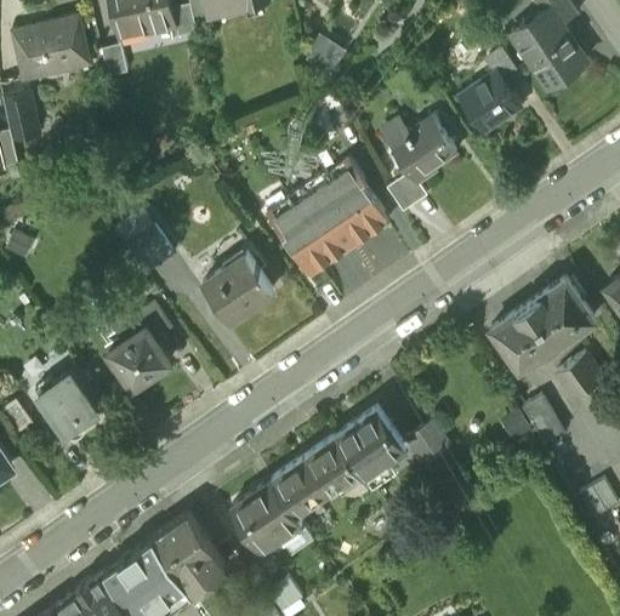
[(168,0),(111,0),(120,43),(174,30),(176,29),(171,10),(168,0)]
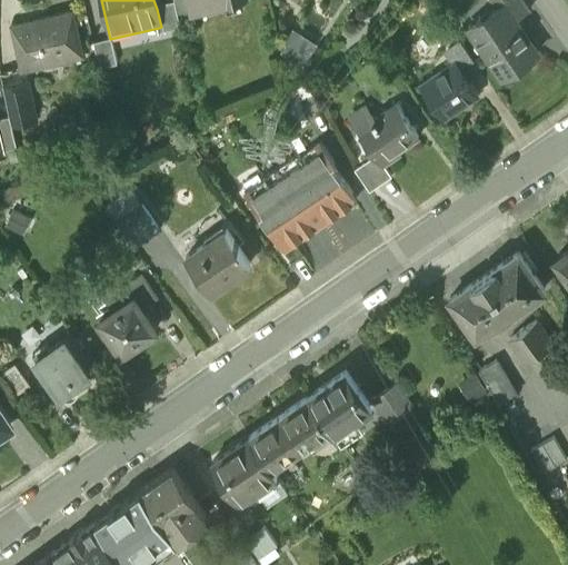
[(188,0),(192,18),(245,6),(243,0),(188,0)]
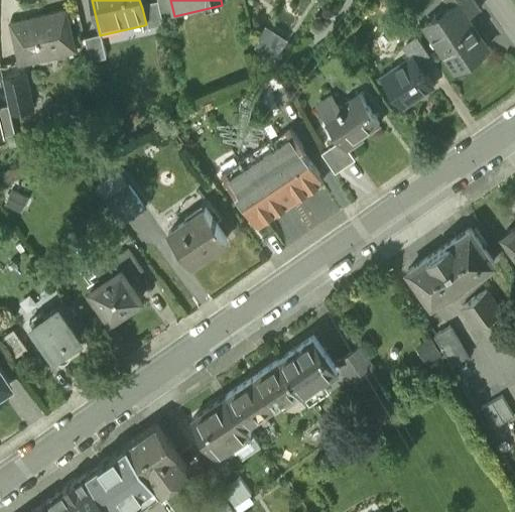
[(452,0),(443,6),(448,14),(457,8),(466,21),(476,13),(467,0),(452,0)]
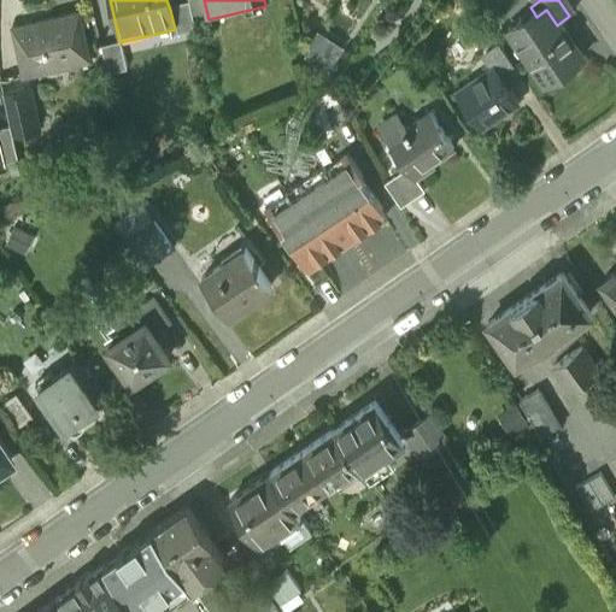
[(175,29),(172,30),(175,39),(195,34),(189,6),(170,10),(175,29)]
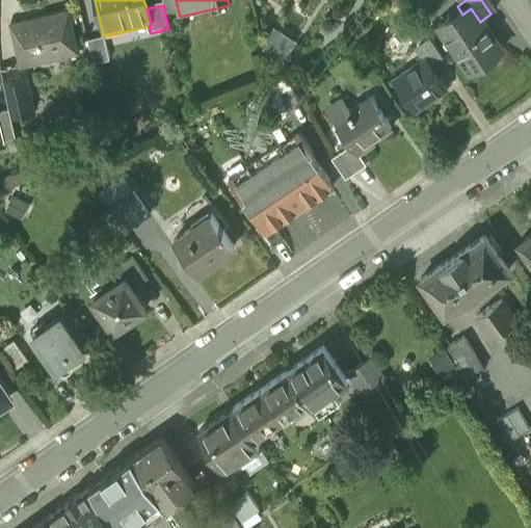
[(462,15),(435,33),(468,79),(501,56),(479,25),(482,24),(480,22),(471,8),(462,15)]
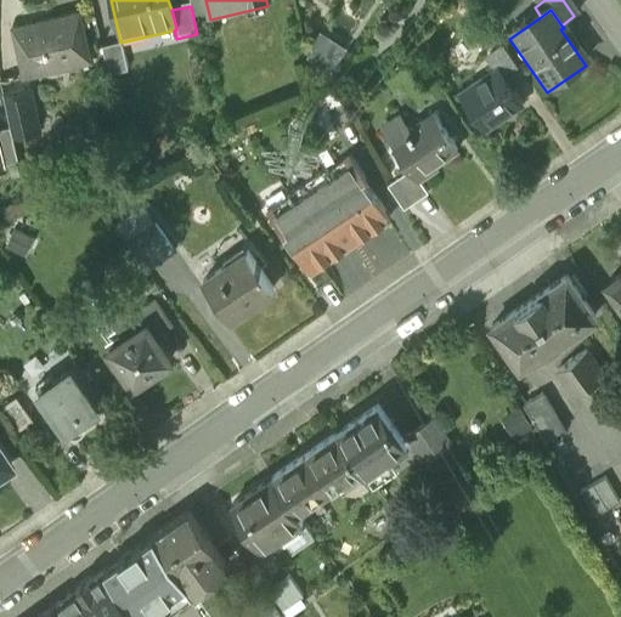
[(75,18),(9,33),(21,83),(86,68),(75,18)]
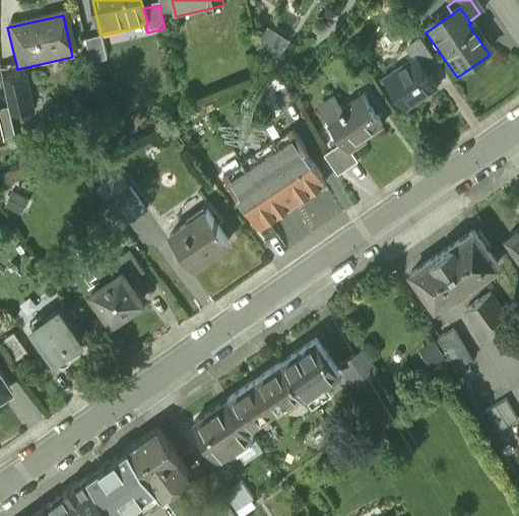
[(102,40),(84,44),(90,67),(108,63),(102,40)]
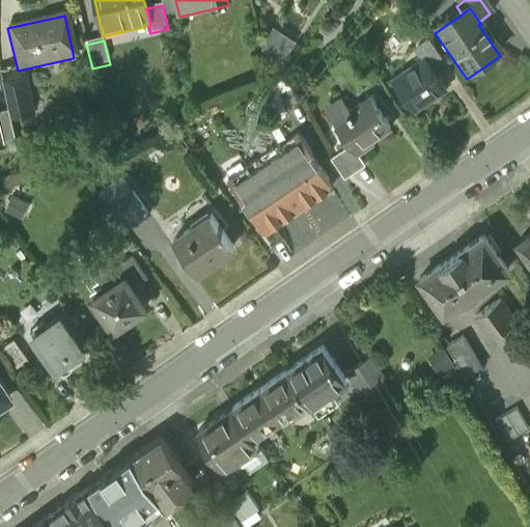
[(416,51),(425,64),(431,74),(443,66),(427,44),(416,51)]
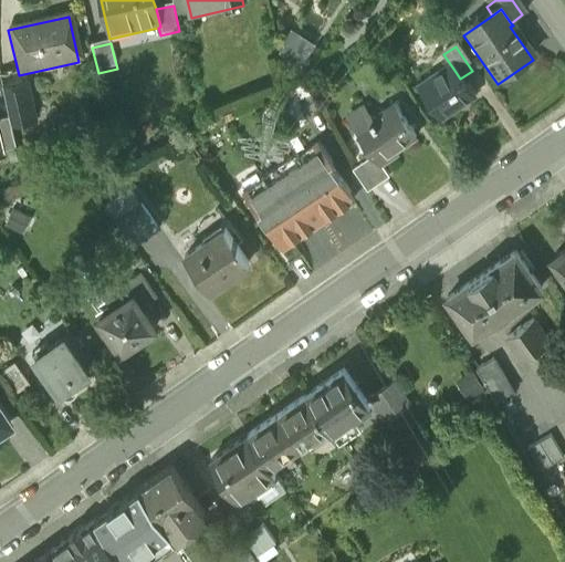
[(460,79),(453,69),(419,93),(440,123),(474,99),(460,79)]
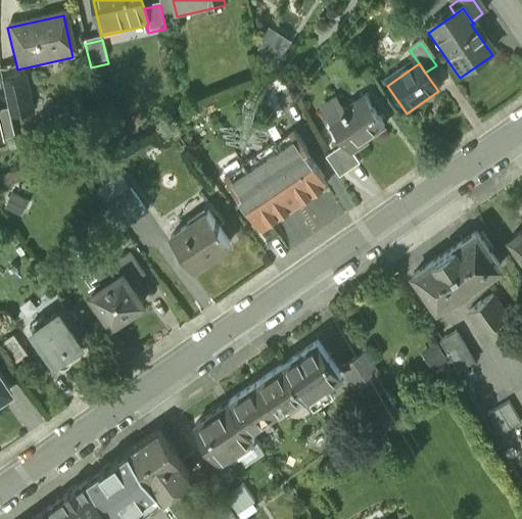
[(24,77),(2,82),(10,118),(32,112),(24,77)]
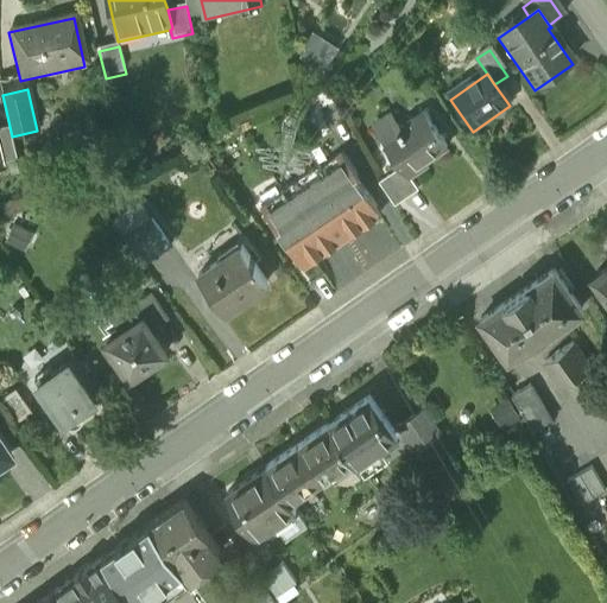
[(402,143),(387,151),(402,171),(408,181),(425,167),(423,164),(446,150),(423,115),(398,133),(400,137),(398,138),(402,143)]
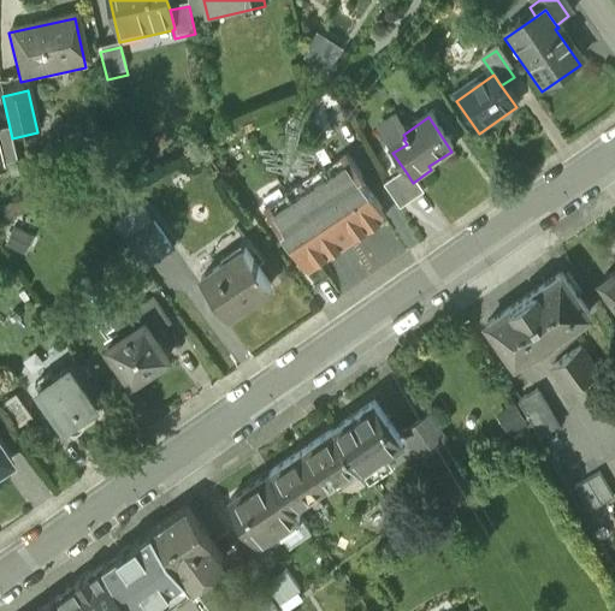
[(262,218),(306,277),(339,253),(341,255),(355,244),(354,243),(382,223),(378,218),(380,215),(358,183),(361,181),(344,159),(324,173),(323,170),(284,197),(287,201),(262,218)]
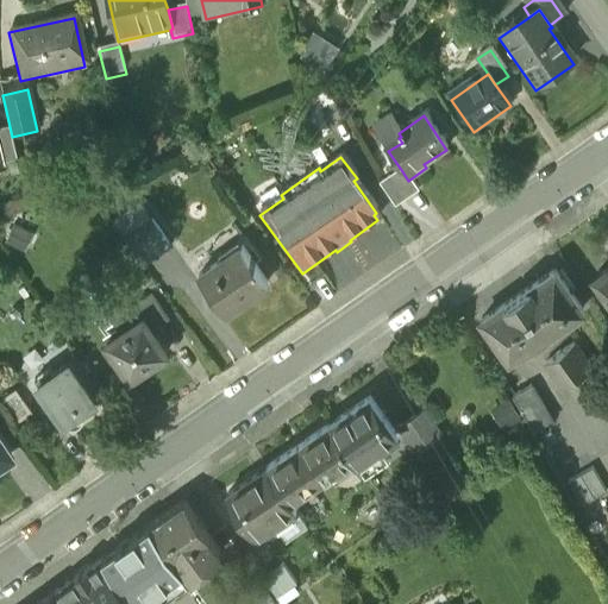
[(417,194),(408,181),(402,171),(377,188),(392,211),(417,194)]
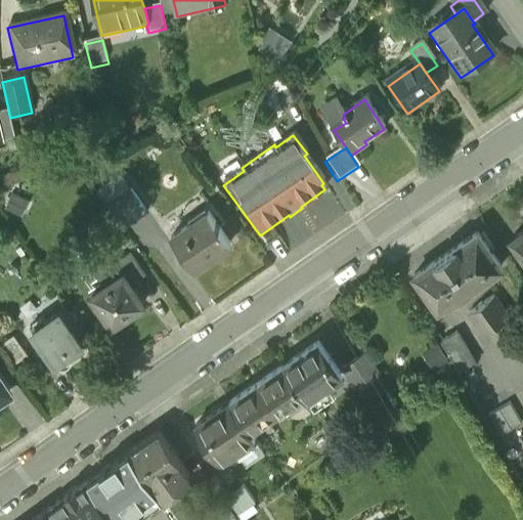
[(131,204),(113,217),(131,243),(149,229),(131,204)]
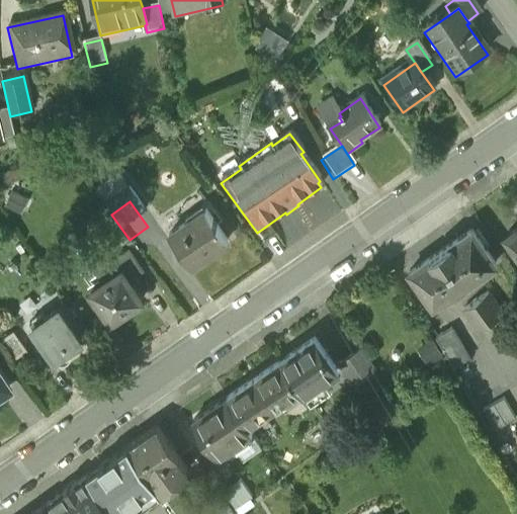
[(207,217),(167,245),(191,278),(231,251),(207,217)]
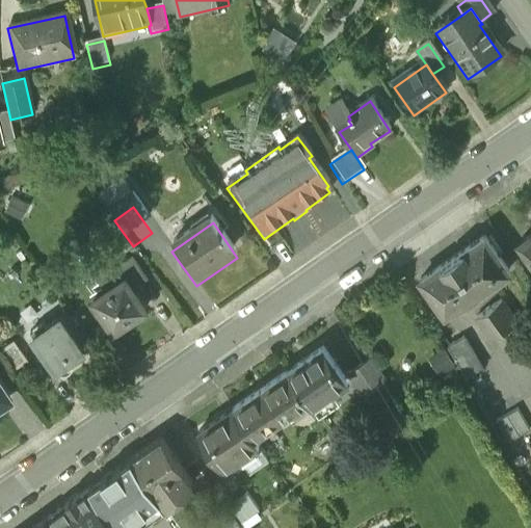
[(530,239),(519,249),(530,267),(530,239)]
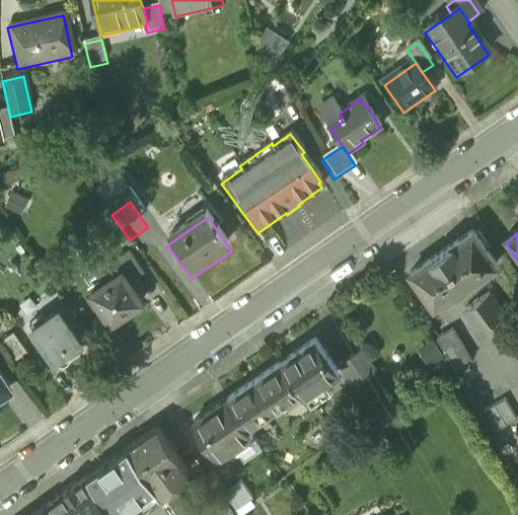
[(495,271),(471,237),(410,280),(432,313),(495,271)]
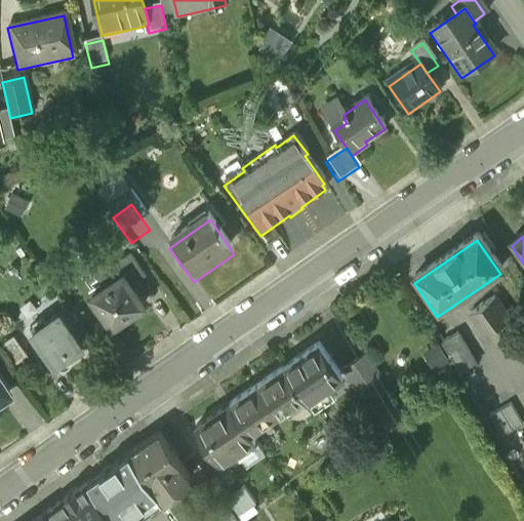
[(123,278),(128,286),(142,277),(130,261),(99,281),(105,290),(123,278)]
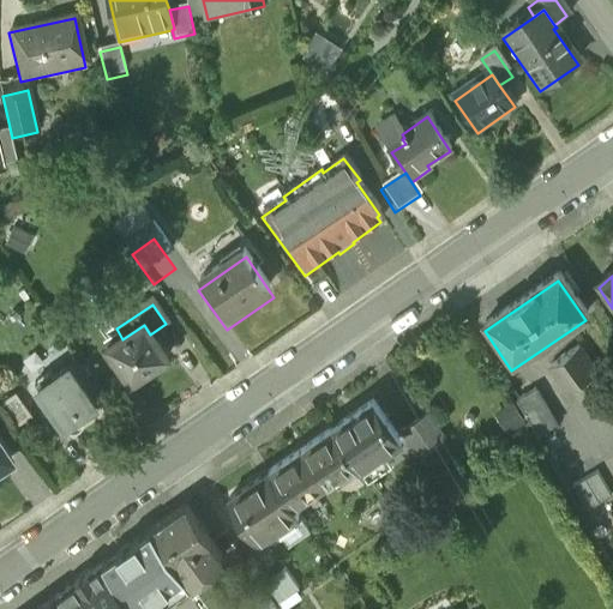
[(122,339),(107,349),(130,384),(167,360),(150,335),(144,325),(122,339)]
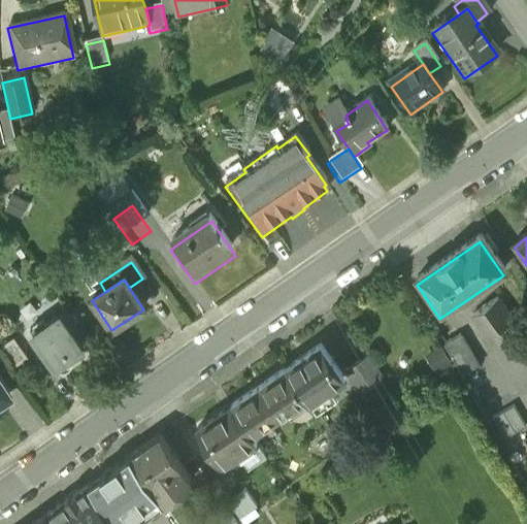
[(497,305),(471,322),(486,344),(512,327),(497,305)]
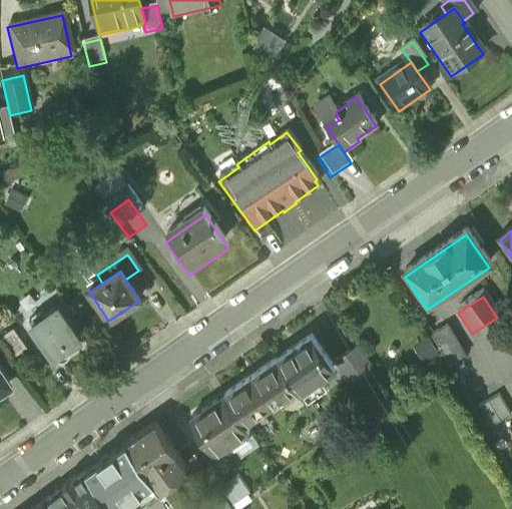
[(42,314),(28,324),(53,359),(54,361),(56,362),(58,363),(60,363),(63,363),(65,362),(68,360),(69,359),(70,356),(70,354),(70,352),(69,350),(68,348),(79,341),(57,310),(45,318),(42,314)]
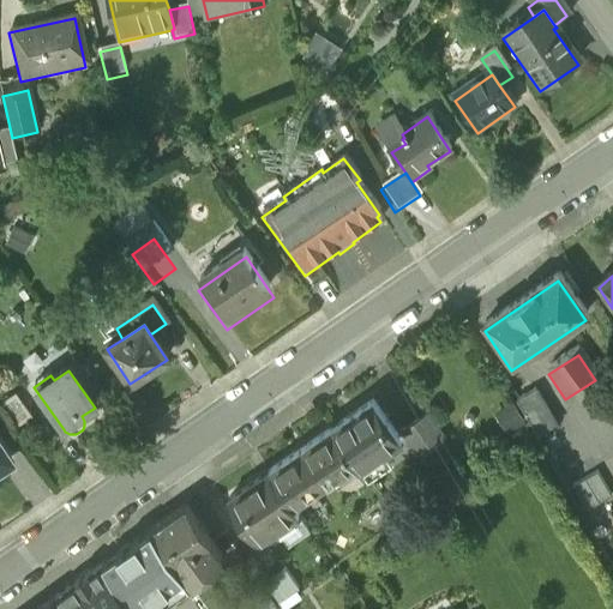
[(529,432),(538,447),(554,438),(533,399),(521,406),(517,401),(512,403),(524,424),(521,426),(526,434),(529,432)]
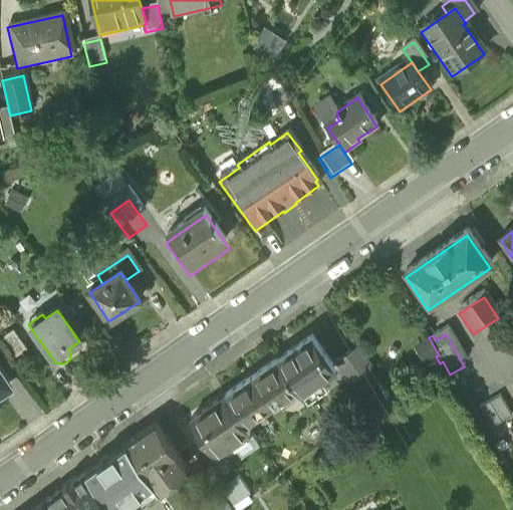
[(277,364),(296,394),(306,409),(327,395),(320,385),(334,375),(311,341),(277,364)]
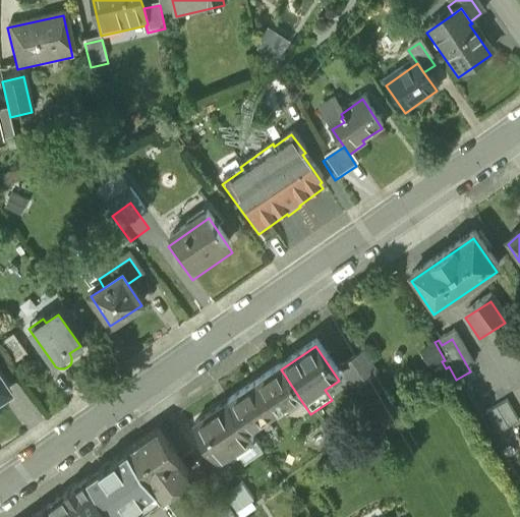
[(359,357),(338,372),(354,394),(374,380),(359,357)]
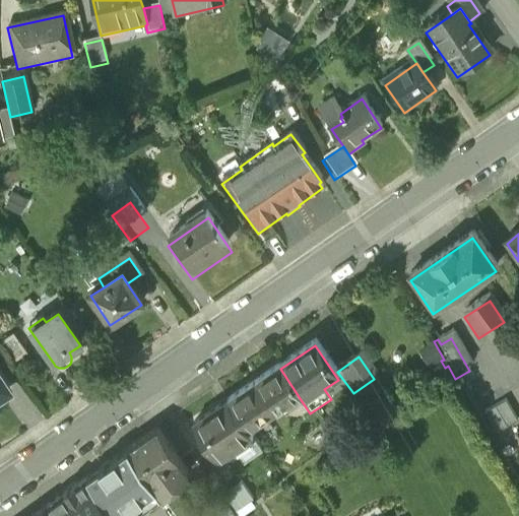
[(249,390),(226,405),(247,434),(300,398),(280,369),(258,384),(257,383),(248,389),(249,390)]
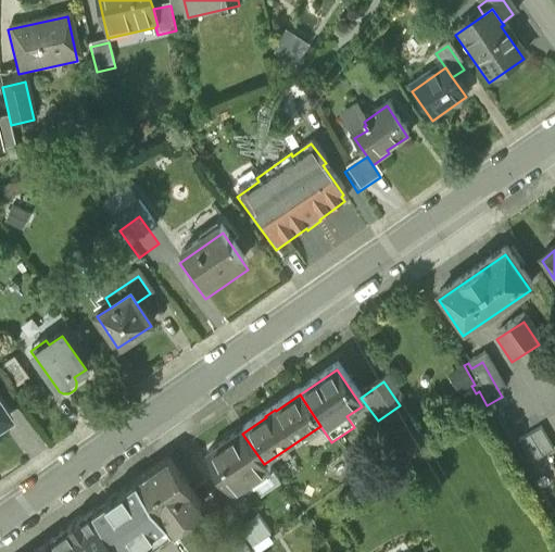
[(269,473),(264,464),(242,434),(205,459),(232,499),(269,473)]
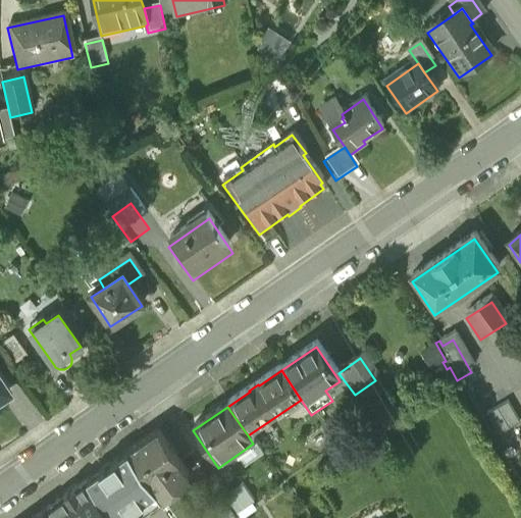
[(505,411),(484,422),(498,445),(518,432),(505,411)]
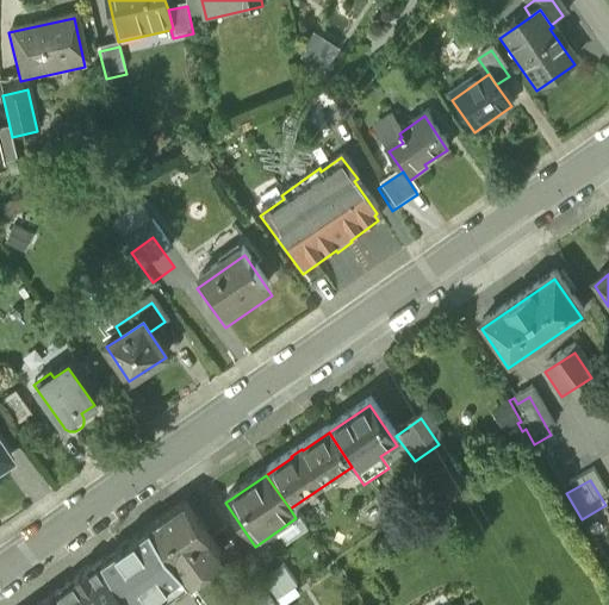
[(217,561),(182,510),(151,531),(186,582),(197,575),(217,561)]
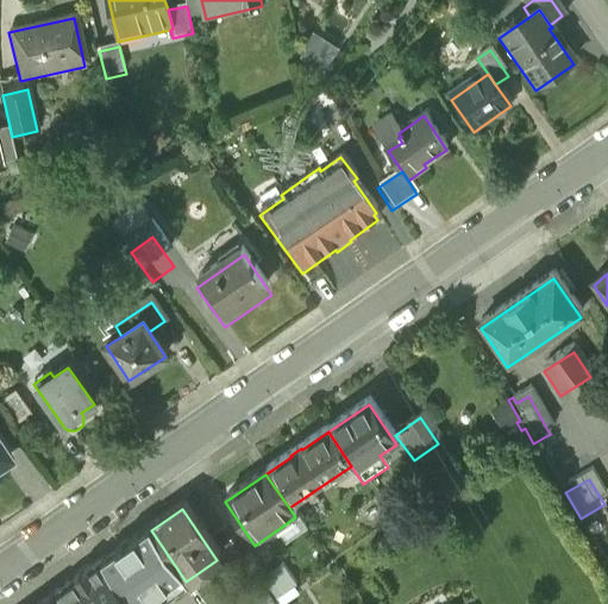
[(186,582),(151,530),(101,564),(127,603),(160,603),(188,585),(186,582)]
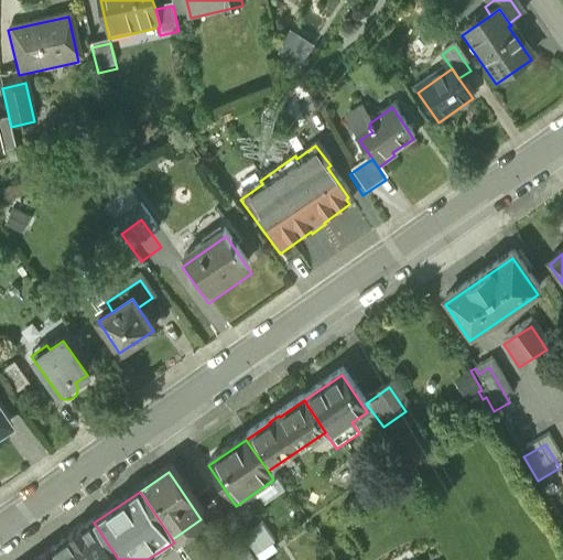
[(118,559),(94,523),(49,555),(51,559),(118,559)]
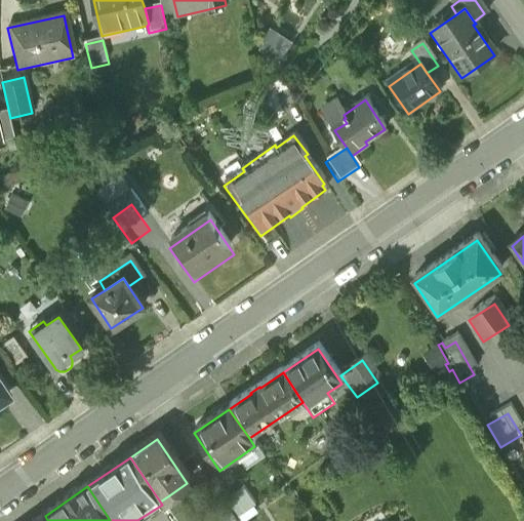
[(169,495),(160,502),(162,505),(173,520),(187,520),(169,495)]
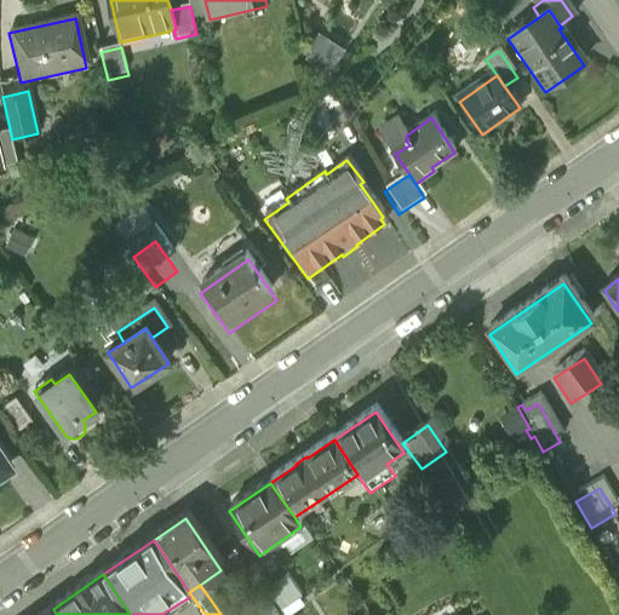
[(234,603),(235,613),(236,614),(274,614),(256,588),(234,603)]
